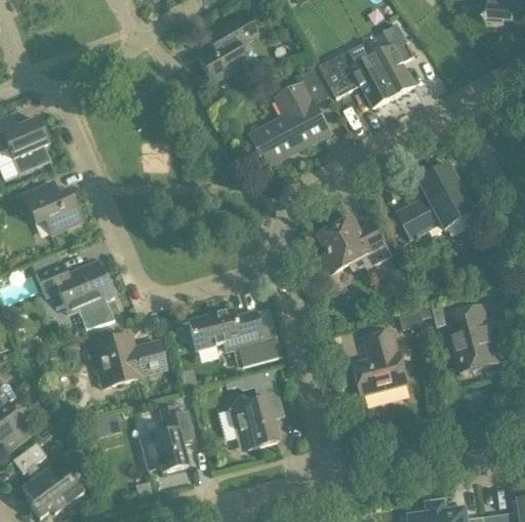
[(488,0),(486,19),(484,19),(482,23),(486,26),(505,28),(505,25),(524,26),(524,0),(488,0)]
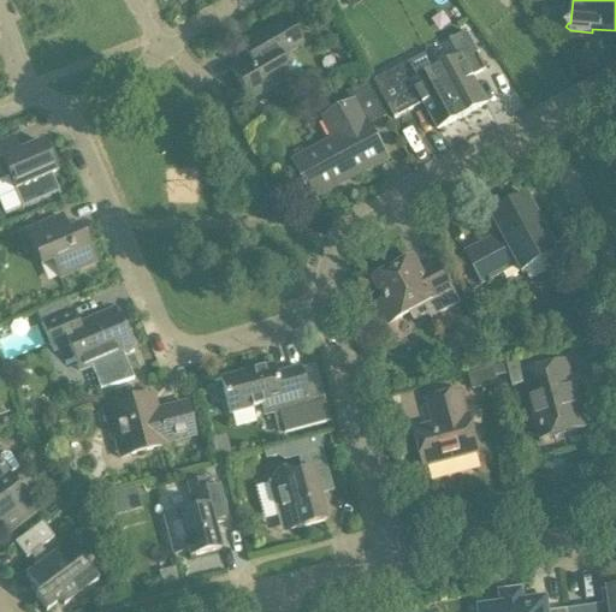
[(280,57),(297,47),(282,19),(248,39),(256,54),(231,69),(249,100),(291,76),(280,57)]
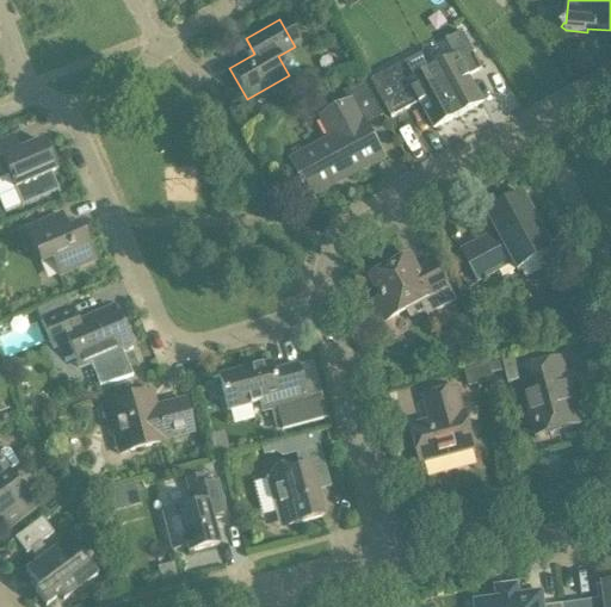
[(462,30),(424,50),(433,68),(460,116),(464,112),(463,112),(482,101),(468,75),(482,68),(462,30)]
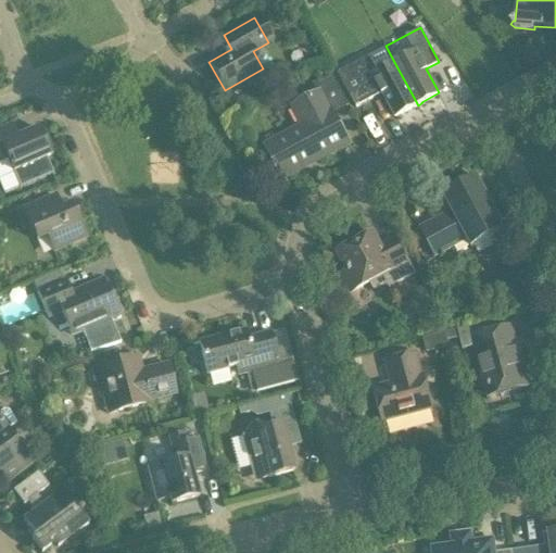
[(386,46),(338,72),(356,107),(383,91),(396,115),(414,107),(414,108),(418,105),(394,62),(386,46)]
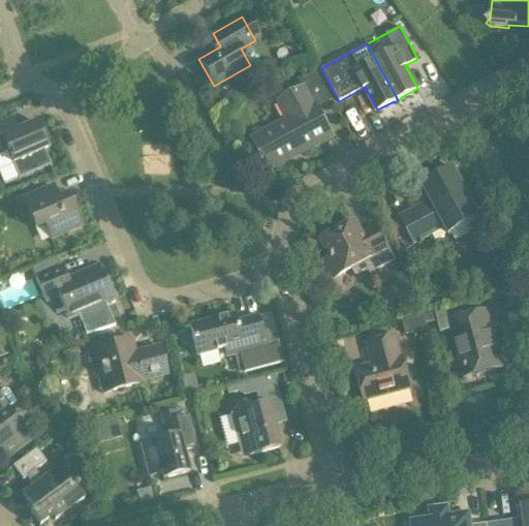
[(316,106),(332,98),(315,68),(298,78),(304,88),(280,100),(290,118),(259,134),(276,164),(332,134),(316,106)]
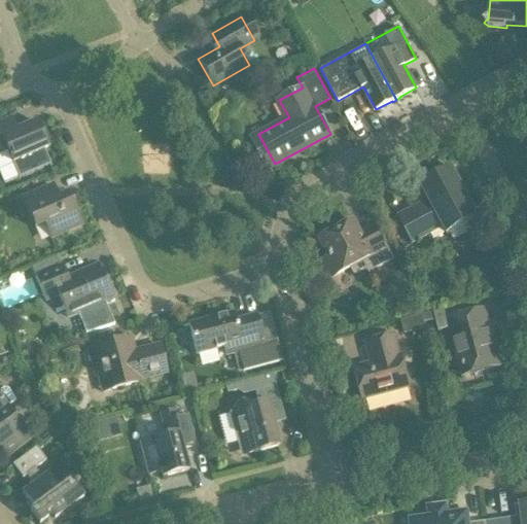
[(6,118),(0,120),(0,150),(6,148),(12,162),(19,177),(50,163),(43,148),(47,146),(36,120),(11,131),(6,118)]
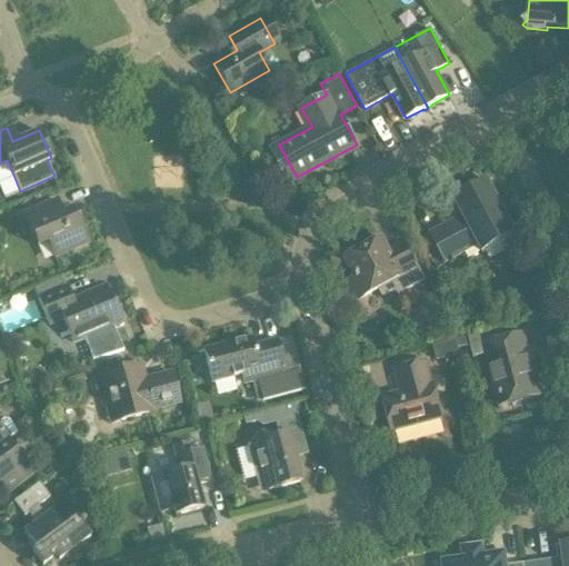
[(482,251),(517,234),(489,180),(455,199),(462,215),(430,232),(446,261),(479,244),(482,251)]
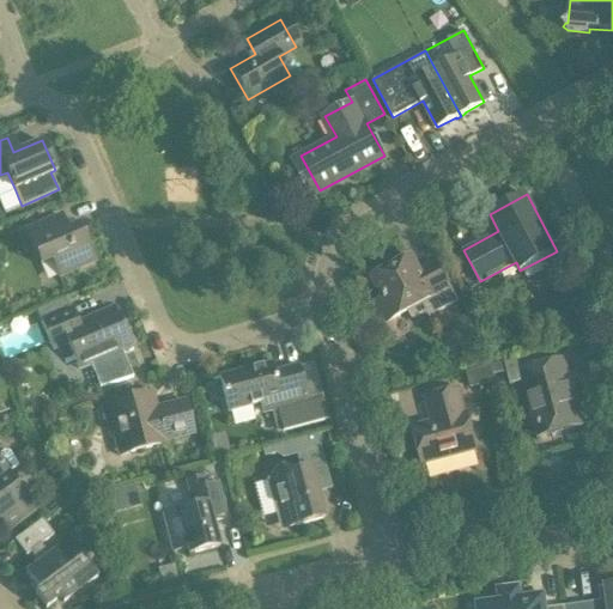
[(59,275),(93,260),(79,225),(67,230),(61,214),(26,229),(41,263),(52,259),(59,275)]
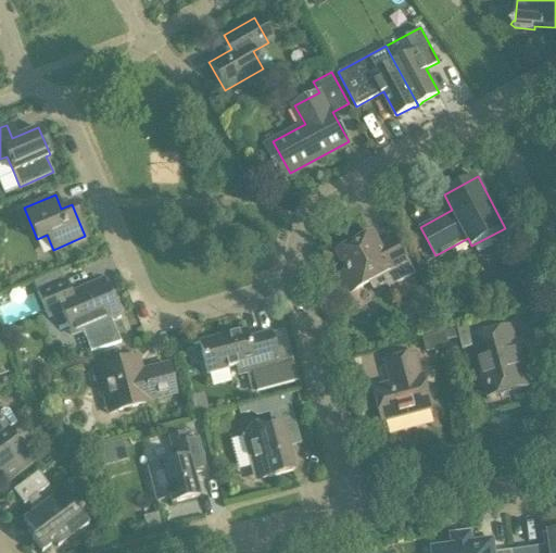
[(397,281),(415,272),(402,247),(386,255),(373,233),(339,251),(349,271),(343,273),(352,290),(369,280),(374,288),(395,277),(397,281)]
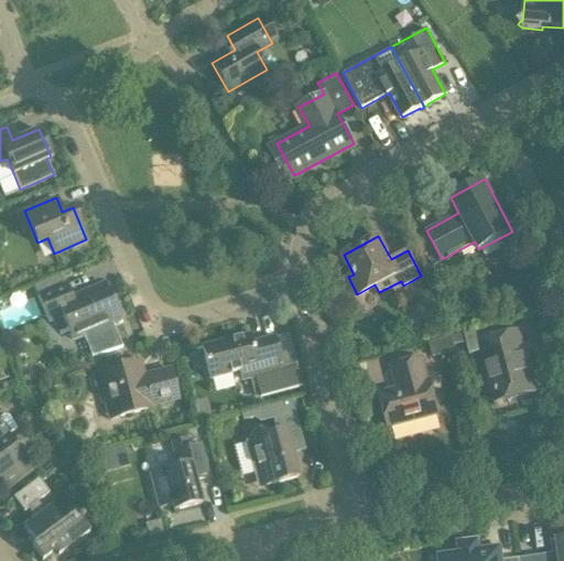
[(61,274),(34,286),(49,321),(62,315),(73,338),(83,334),(91,356),(122,346),(111,321),(120,317),(105,283),(87,291),(72,298),(66,282),(65,283),(61,274)]
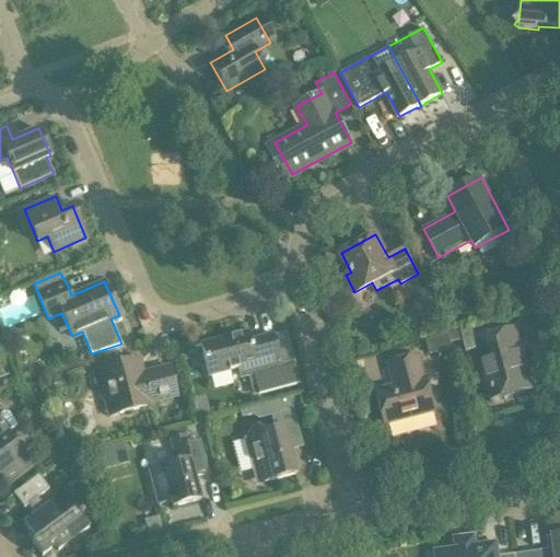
[(493,397),(524,389),(529,387),(525,371),(527,371),(520,340),(517,341),(514,328),(498,333),(496,321),(461,331),(466,350),(480,347),(493,397)]
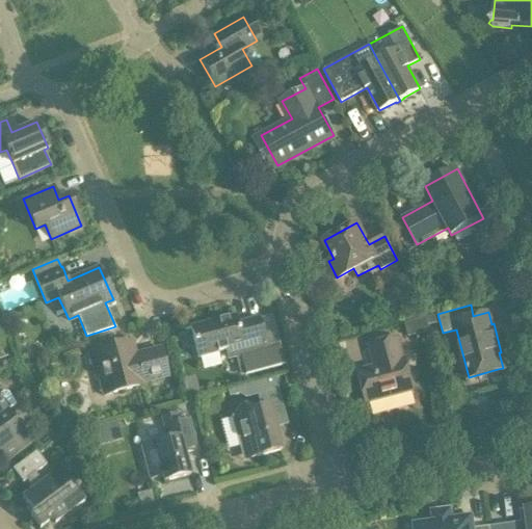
[(278,342),(267,345),(259,316),(237,322),(235,314),(189,326),(197,356),(225,349),(228,358),(240,354),(245,374),(285,364),(278,342)]
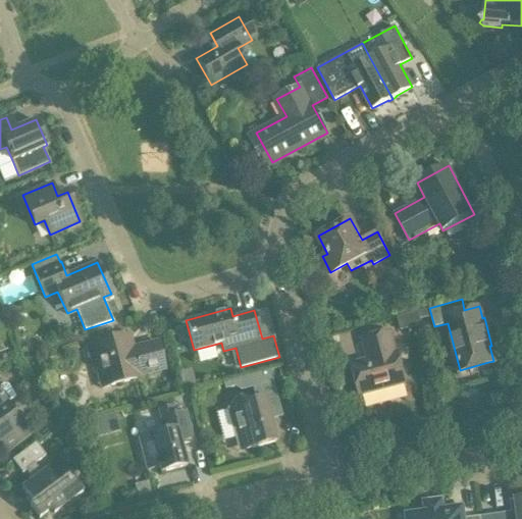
[(418,310),(399,315),(402,329),(421,323),(418,310)]
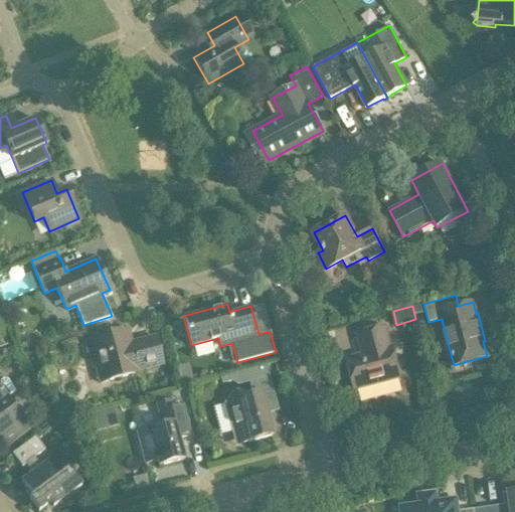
[(354,388),(400,376),(393,346),(390,347),(384,326),(359,333),(364,354),(347,358),(354,388)]
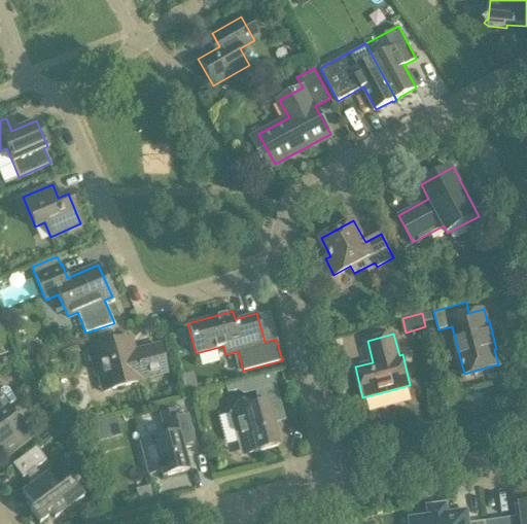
[(131,337),(89,348),(96,375),(97,375),(101,390),(102,389),(102,390),(142,380),(141,378),(166,372),(160,346),(135,353),(131,337)]
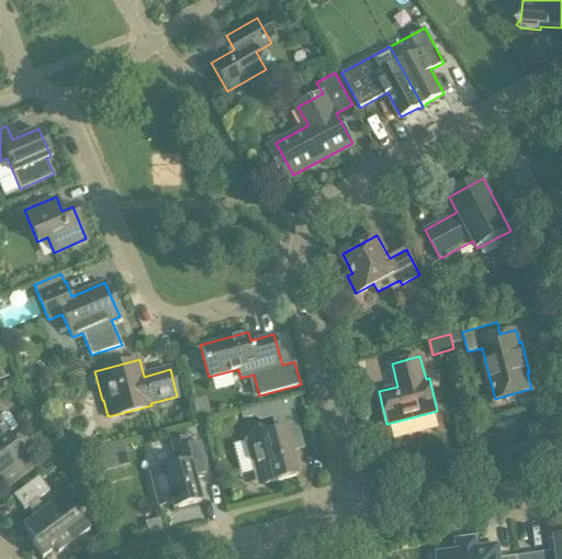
[(245,439),(235,442),(244,472),(253,470),(254,471),(255,476),(258,478),(261,480),(266,481),(270,481),(270,482),(298,474),(289,442),(301,438),(293,409),(290,397),(240,409),(243,418),(253,415),(260,420),(273,416),(277,431),(245,439)]
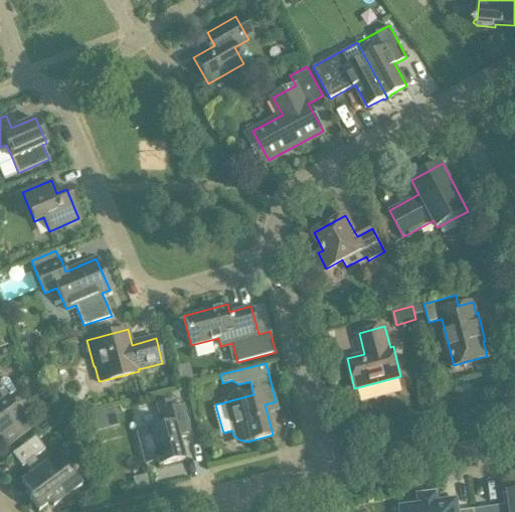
[(3,377),(0,379),(0,402),(6,398),(6,397),(16,390),(8,378),(3,377)]
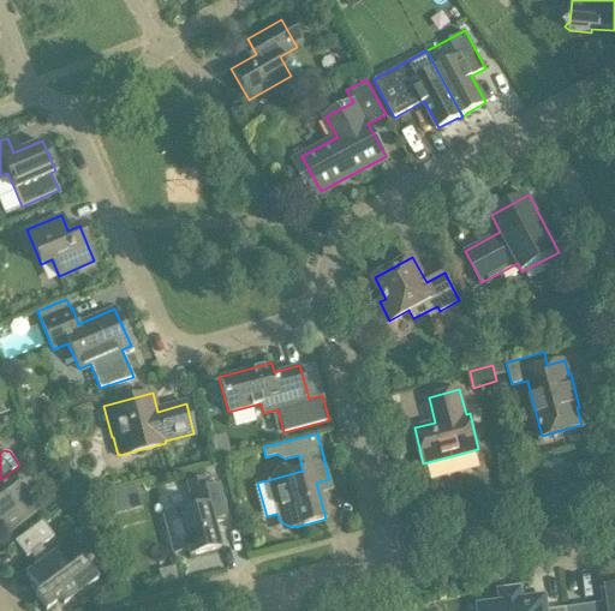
[(7,475),(0,480),(0,519),(9,531),(35,511),(7,475)]
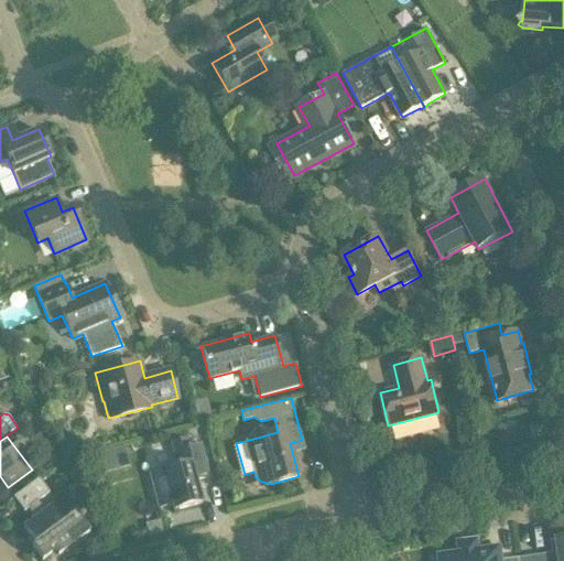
[(166,482),(153,485),(159,507),(172,503),(173,509),(202,503),(194,473),(206,470),(199,444),(190,446),(187,438),(172,442),(174,450),(179,465),(163,470),(166,482)]
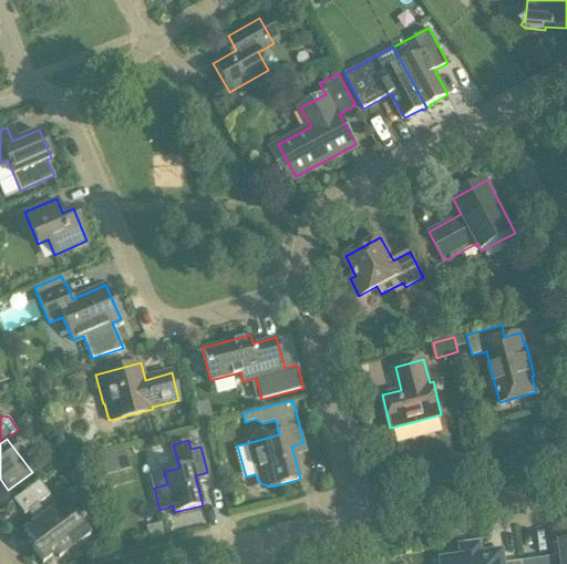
[(125,447),(96,454),(102,474),(131,468),(125,447)]
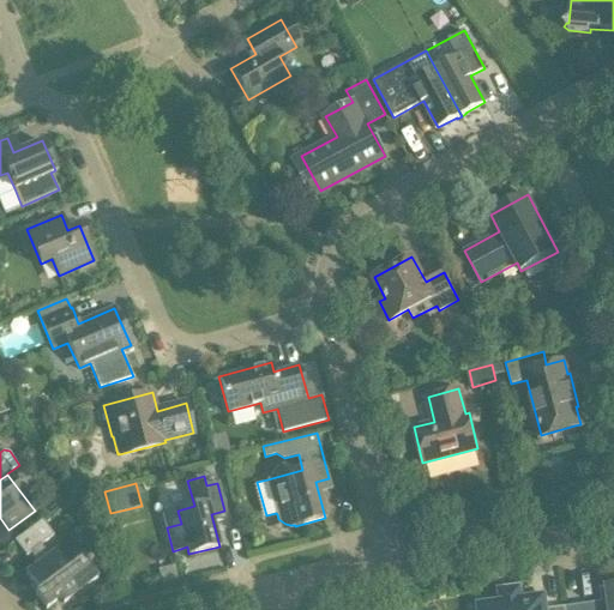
[(64,602),(95,579),(97,577),(90,568),(92,566),(83,554),(71,563),(72,566),(66,569),(53,551),(49,555),(41,544),(54,535),(42,519),(14,539),(25,555),(30,551),(38,562),(25,572),(38,590),(35,593),(46,609),(55,602),(54,599),(59,596),(64,602)]
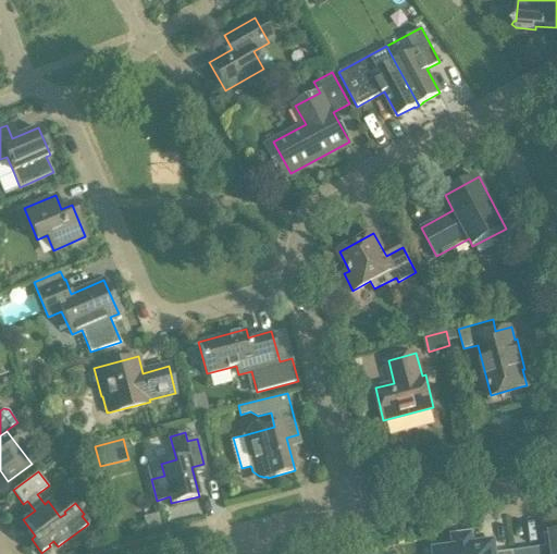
[(514,553),(512,553),(556,553),(556,530),(544,532),(546,548),(514,553)]
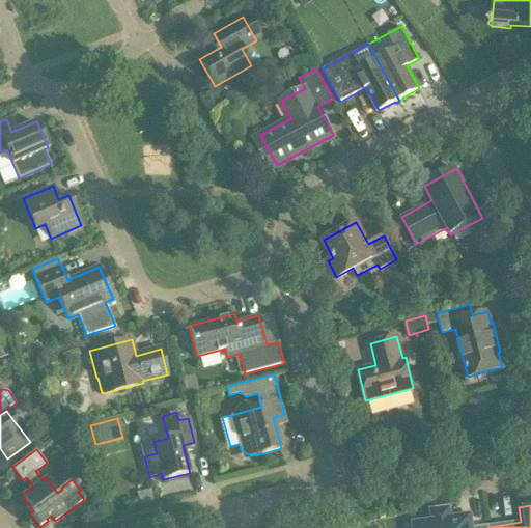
[(488,527),(490,527),(490,526),(476,527),(472,527),(471,515),(444,518),(443,516),(432,518),(432,520),(414,522),(414,527),(488,527)]
